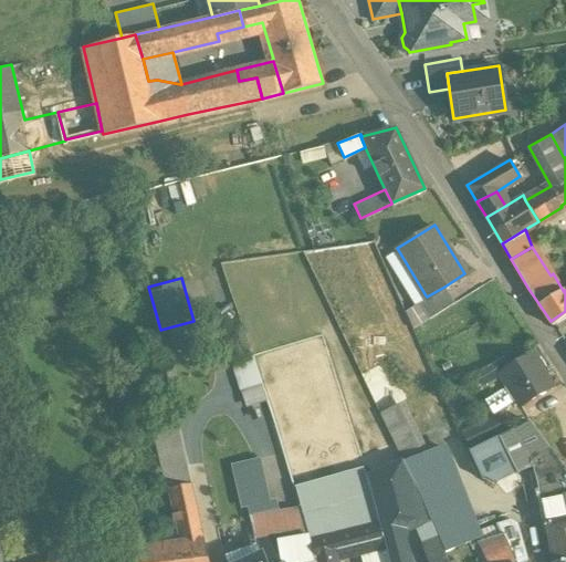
[(426,295),(418,300),(428,316),(454,301),(444,287),(427,297),(426,295)]
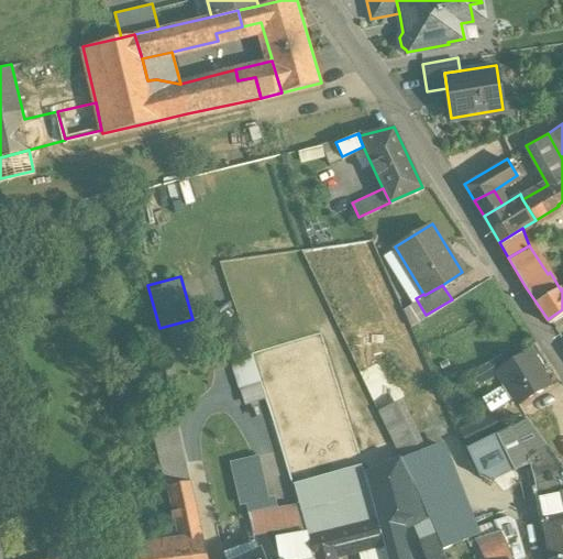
[(520,403),(548,384),(527,351),(498,369),(520,403)]
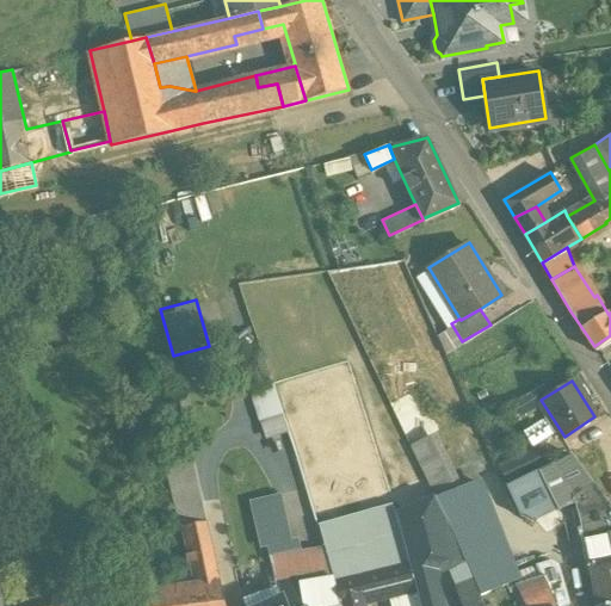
[(523,412),(541,400),(535,391),(518,403),(523,412)]
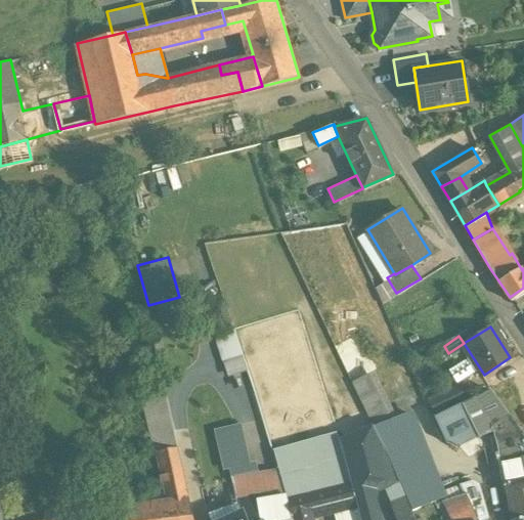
[(373,425),(390,418),(372,375),(354,382),(373,425)]
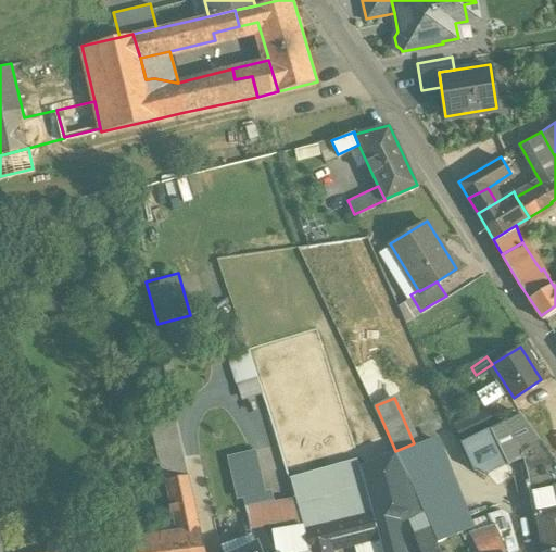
[(188,474),(171,399),(147,403),(163,473),(166,477),(188,474)]
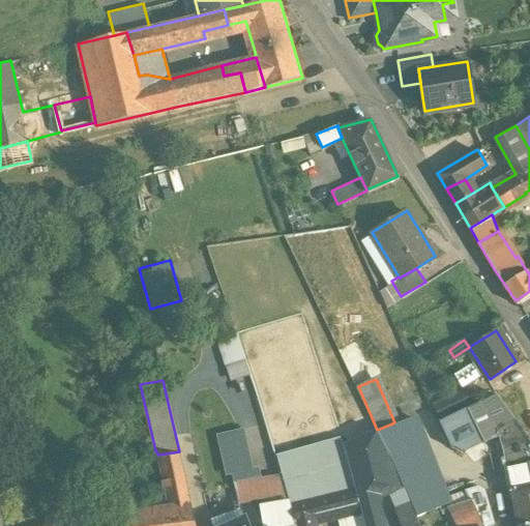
[(136,385),(118,389),(120,400),(138,396),(136,385)]
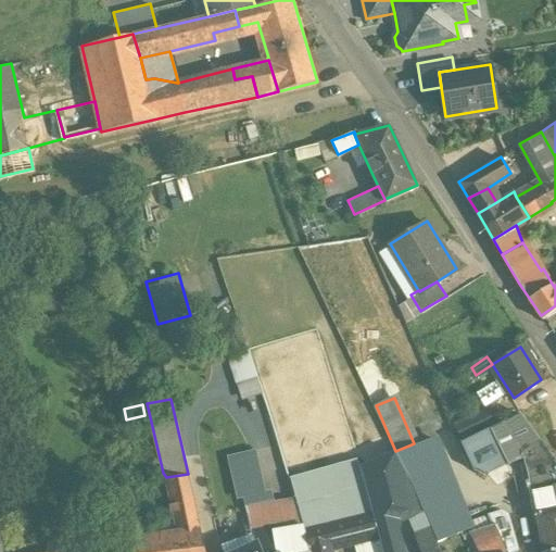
[(463,437),(501,417),(495,405),(480,413),(479,410),(454,422),(463,437)]
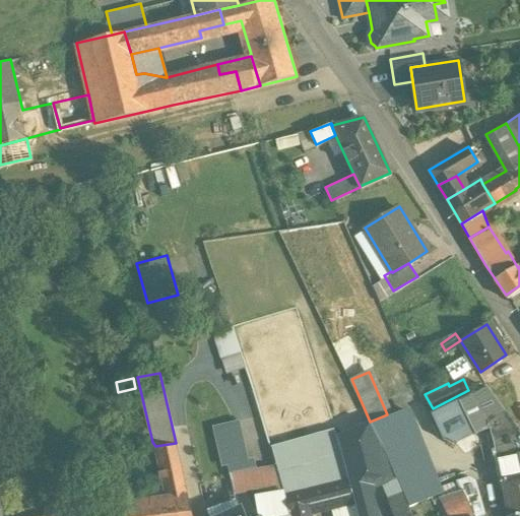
[(507,411),(486,384),(474,391),(492,418),(506,411),(507,411)]
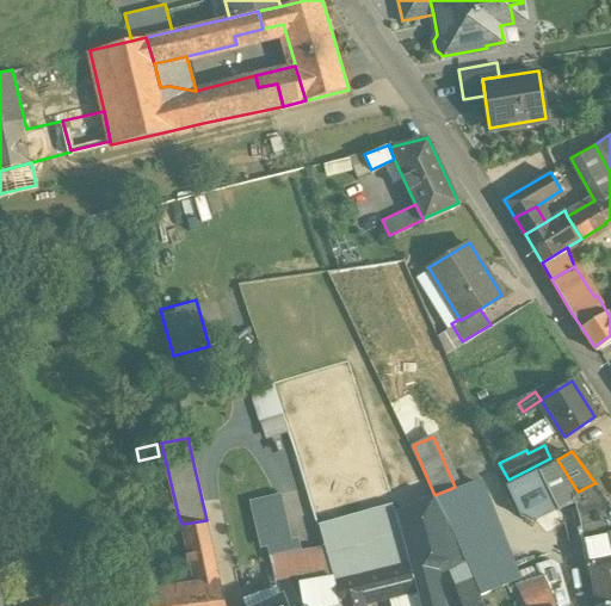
[(557,459),(506,483),(520,513),(573,495),(578,492),(557,459)]
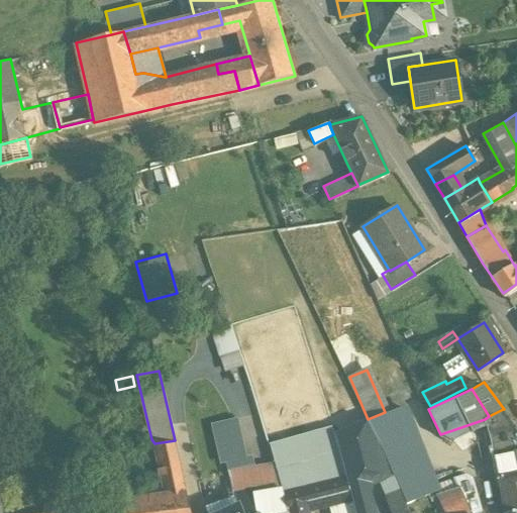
[(437,489),(403,405),(385,412),(368,419),(385,453),(393,474),(402,495),(406,501),(437,489)]
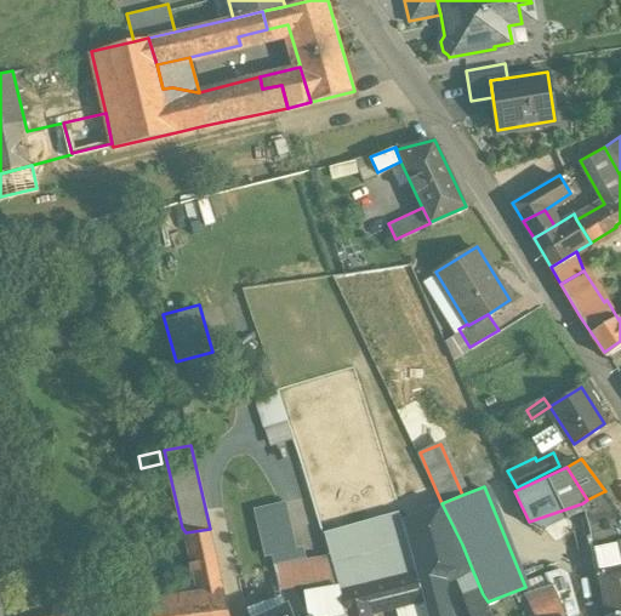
[(620,514),(604,491),(587,500),(582,503),(586,515),(594,548),(603,599),(620,594),(620,514)]
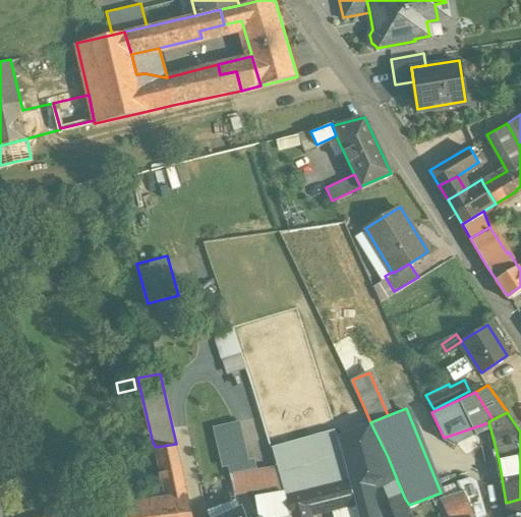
[(377,516),(374,509),(368,494),(369,489),(385,482),(396,477),(388,457),(370,422),(338,438),(348,477),(354,502),(358,516),(377,516)]
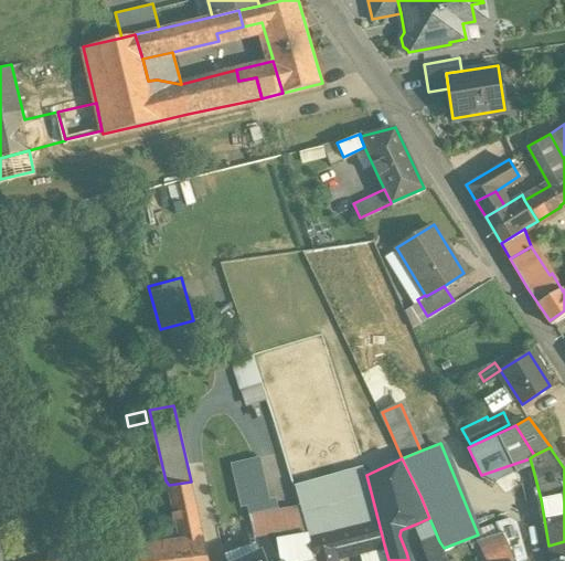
[(530,458),(481,475),(489,489),(533,469),(530,458)]
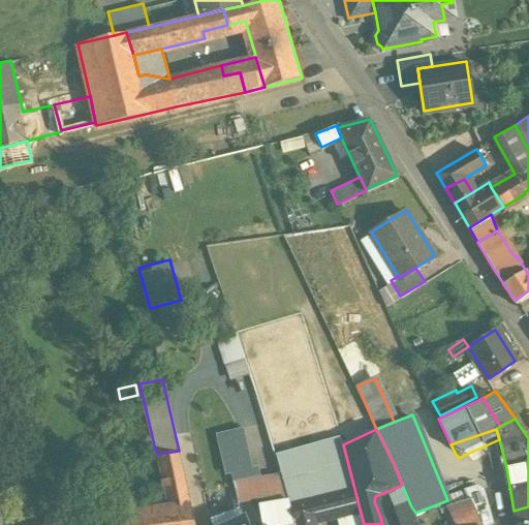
[(225,441),(232,471),(256,465),(249,435),(225,441)]
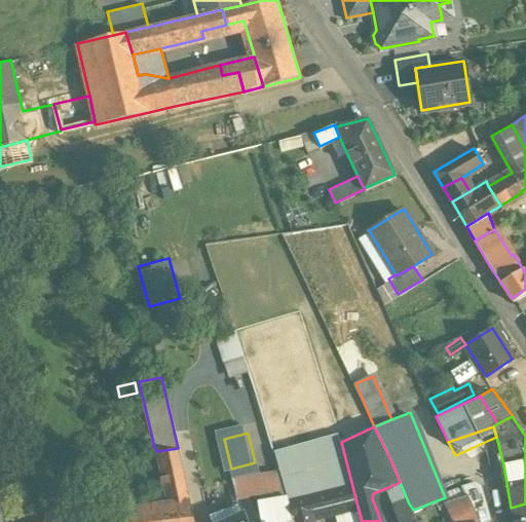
[(306,492),(351,482),(341,442),(339,433),(274,450),(280,472),(287,495),(306,492)]
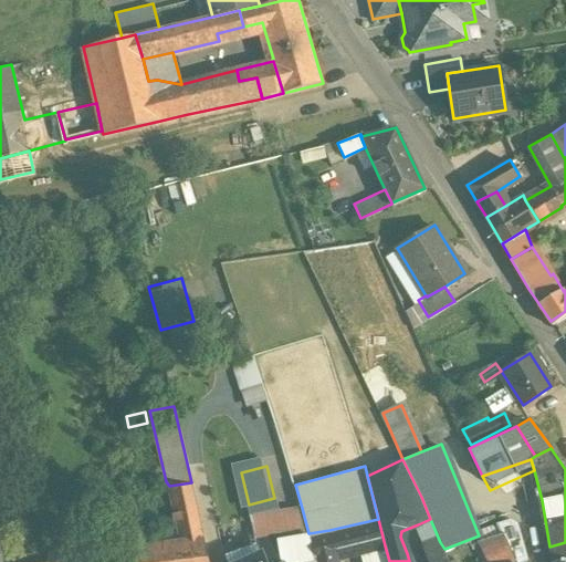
[(181,540),(133,547),(134,561),(208,561),(207,555),(199,521),(195,501),(191,482),(169,486),(181,540)]
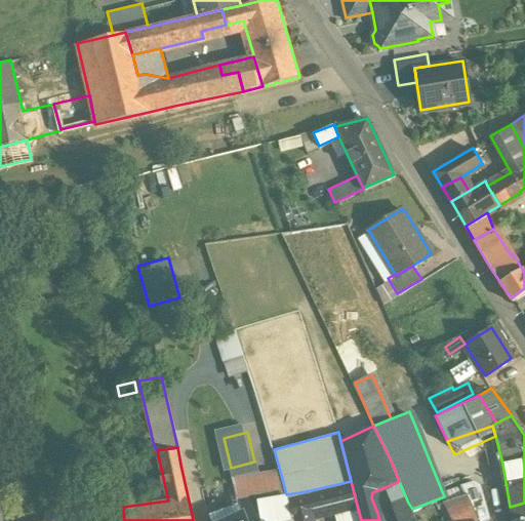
[(280,471),(250,476),(255,499),(286,494),(280,471)]
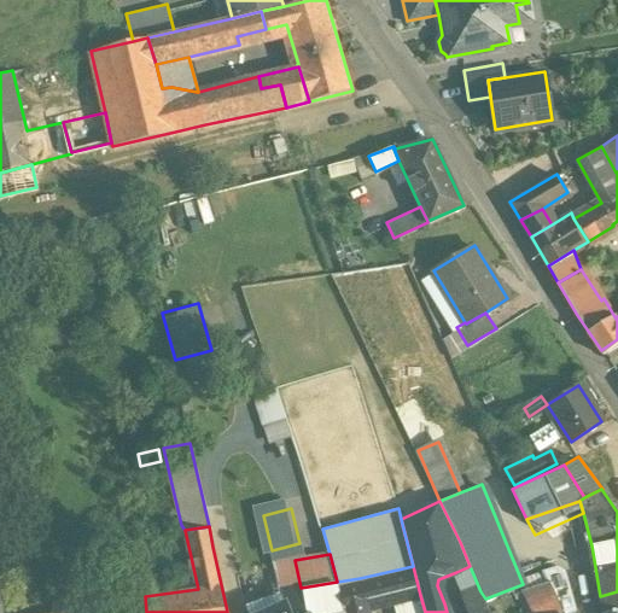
[(295,560),(273,562),(280,591),(301,588),(295,560)]
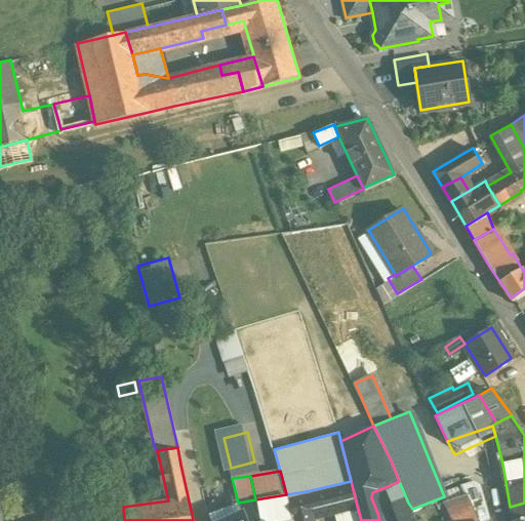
[(306,491),(286,494),(292,519),(292,520),(294,520),(306,519),(357,506),(351,481),(306,491)]
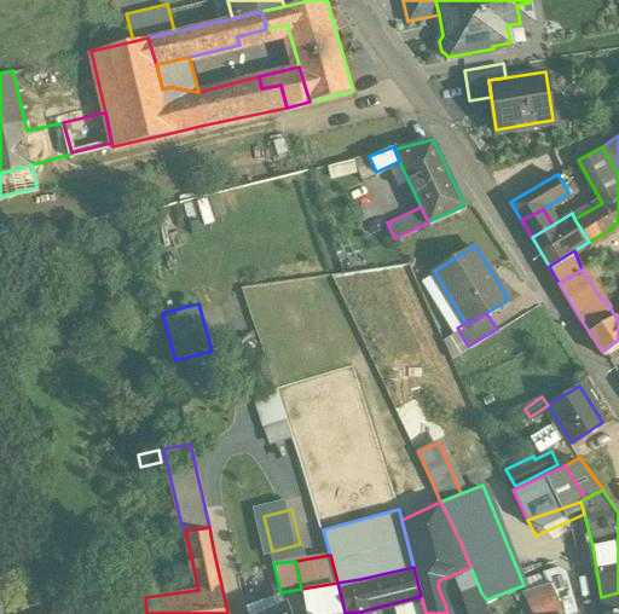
[(470,567),(457,573),(473,613),(491,613),(486,600),(481,592),(470,567)]
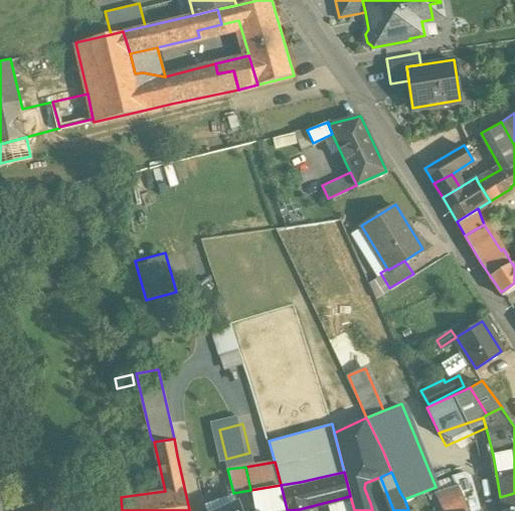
[(470,480),(457,484),(467,504),(470,510),(483,510),(483,509),(470,480)]
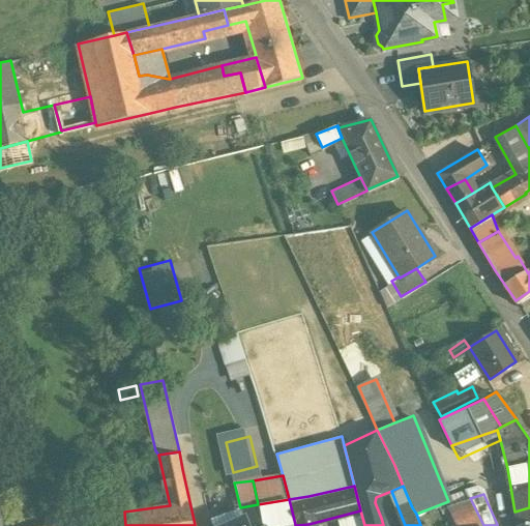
[(470,498),(448,505),(458,525),(480,519),(470,498)]
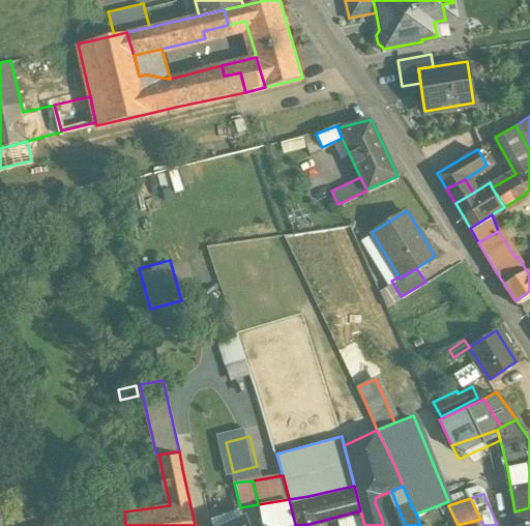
[(258,504),(240,507),(242,515),(245,525),(280,525),(283,525),(295,524),(289,499),(258,504)]
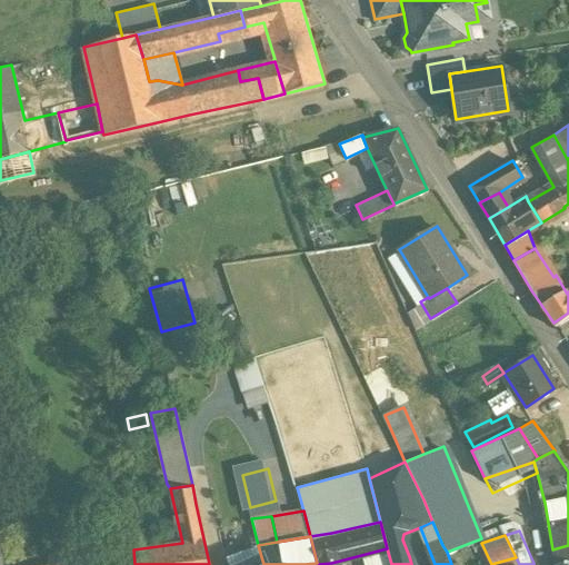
[(568,564),(568,545),(552,549),(555,564),(568,564)]
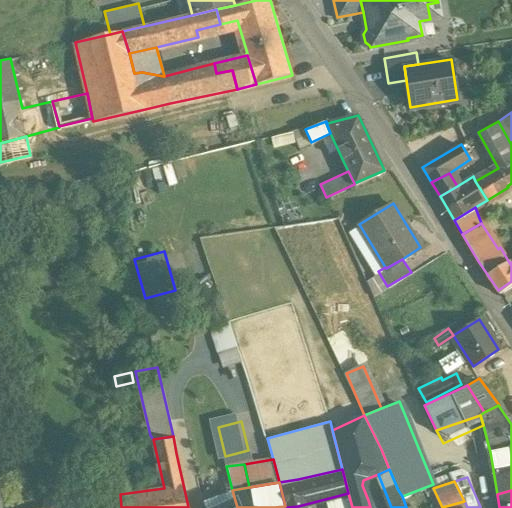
[(95,507),(94,495),(78,496),(79,507),(95,507)]
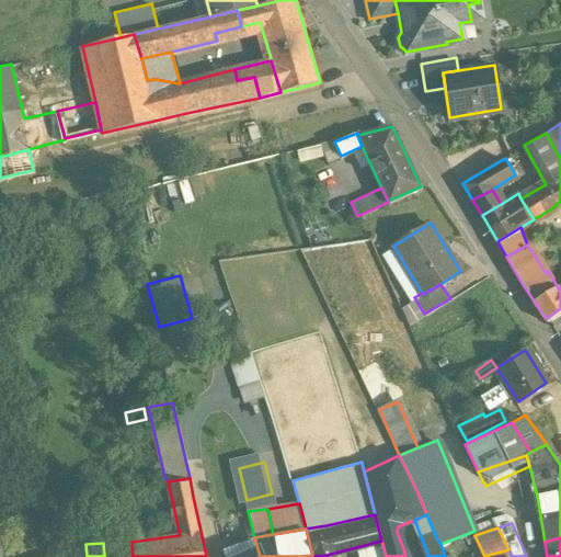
[(260,556),(256,545),(224,556),(260,556)]
